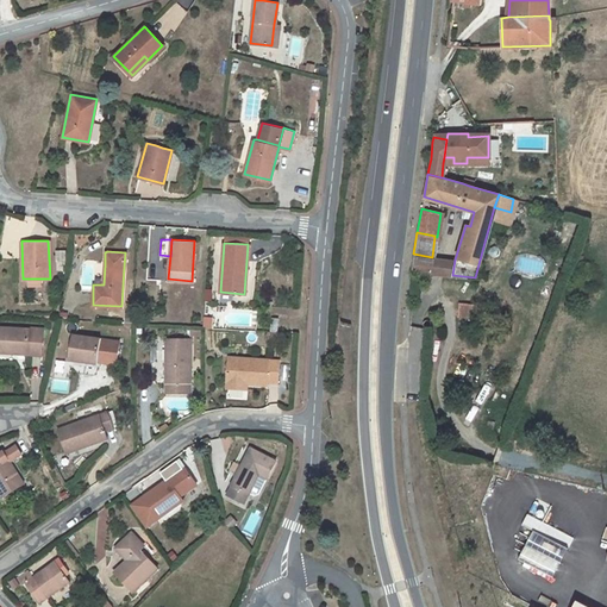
[(413,254),(411,269),(430,271),(432,257),(413,254)]
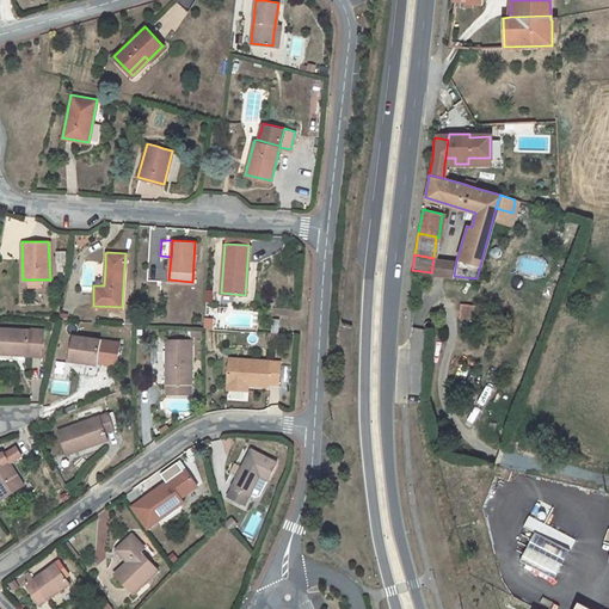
[(434,258),(431,272),(454,276),(456,260),(434,258)]
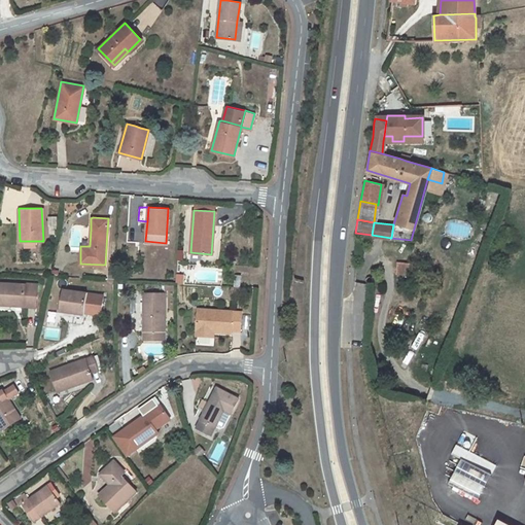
[(417,265),(396,261),(395,272),(417,275),(417,265)]
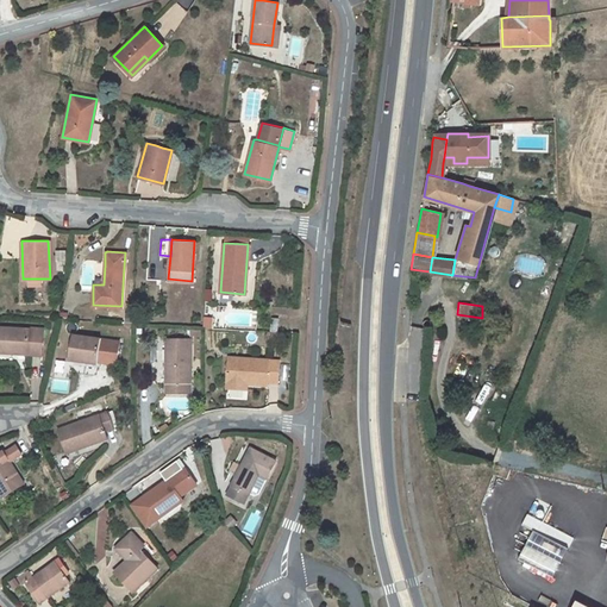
[(42,329),(0,325),(0,351),(39,355),(42,329)]
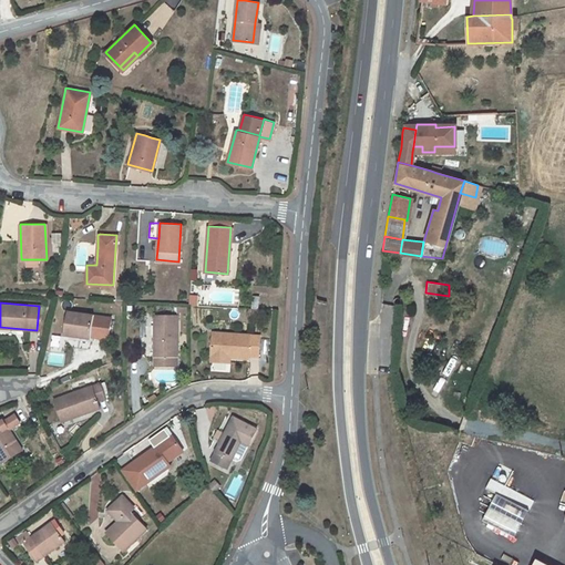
[(93,314),(65,310),(63,335),(90,339),(90,336),(93,315),(93,314)]
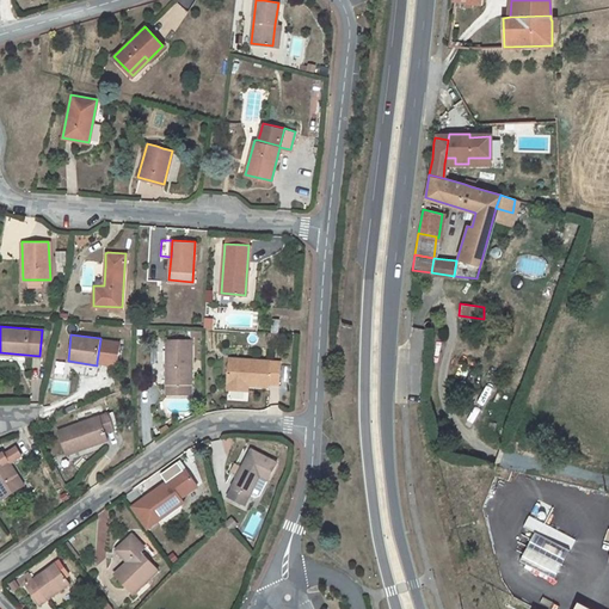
[(168,356),(166,356),(166,392),(191,393),(191,369),(191,339),(165,338),(166,351),(168,351),(168,356)]
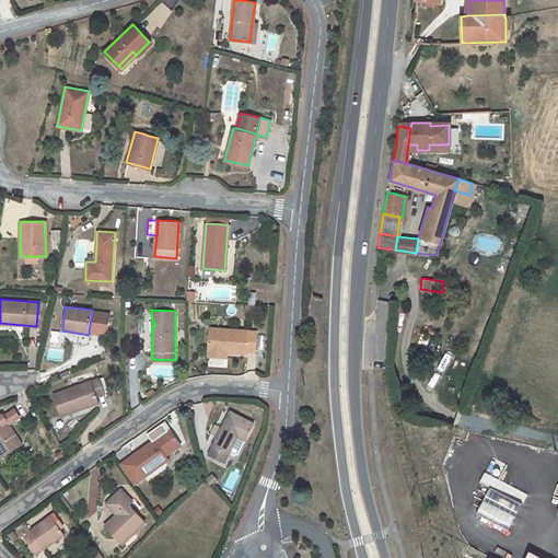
[(109,313),(92,311),(89,332),(106,335),(109,313)]
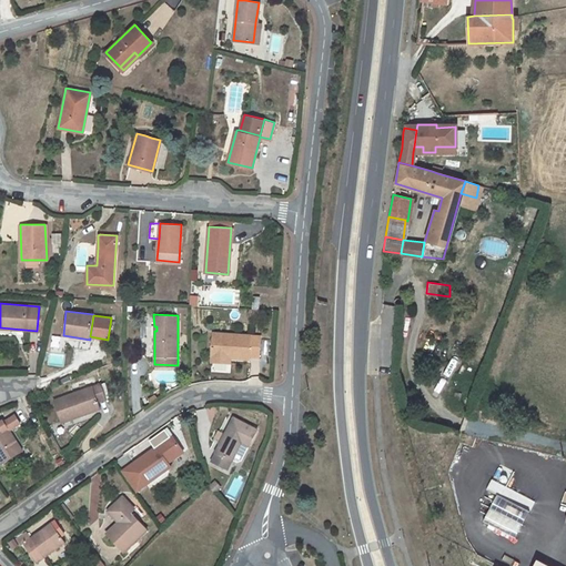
[(259,336),(212,332),(211,354),(230,356),(250,357),(250,355),(258,355),(259,336)]
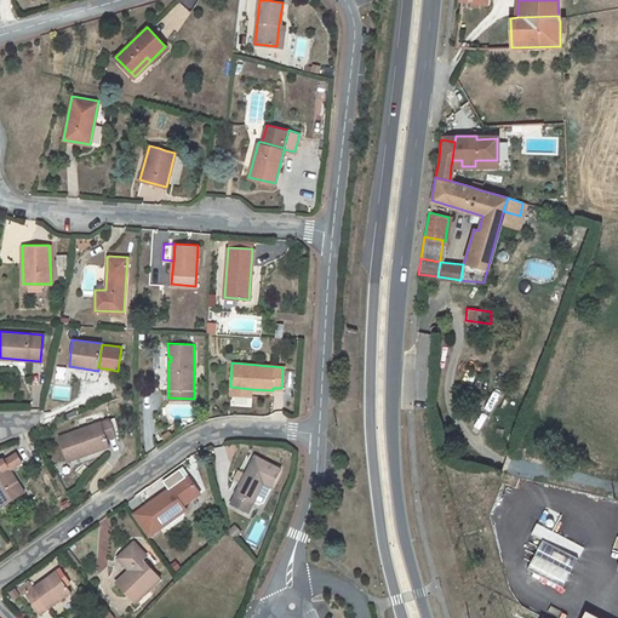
[(66,461),(79,456),(78,453),(81,451),(83,455),(109,446),(107,438),(114,435),(108,418),(57,436),(66,461)]
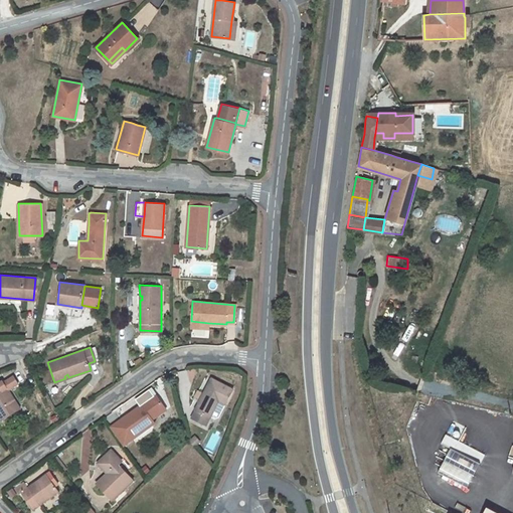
[(0,416),(1,418),(19,407),(6,388),(16,382),(12,375),(2,382),(1,380),(0,380),(0,416)]
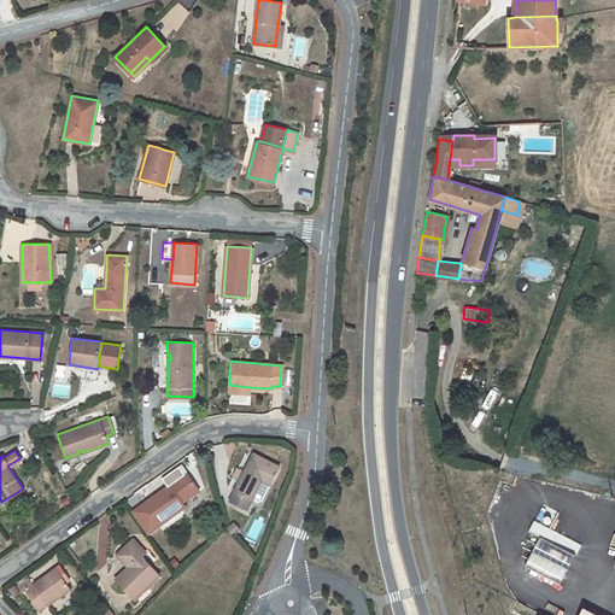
[(230,499),(246,508),(251,498),(262,478),(270,481),(277,466),(252,452),(244,470),(239,480),(230,499)]
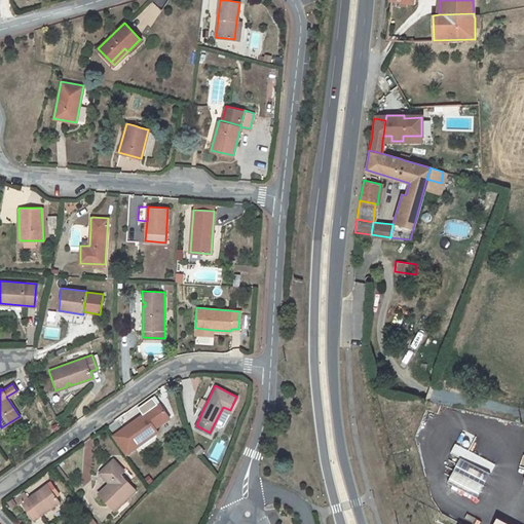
[(138,407),(143,414),(157,404),(152,397),(138,407)]
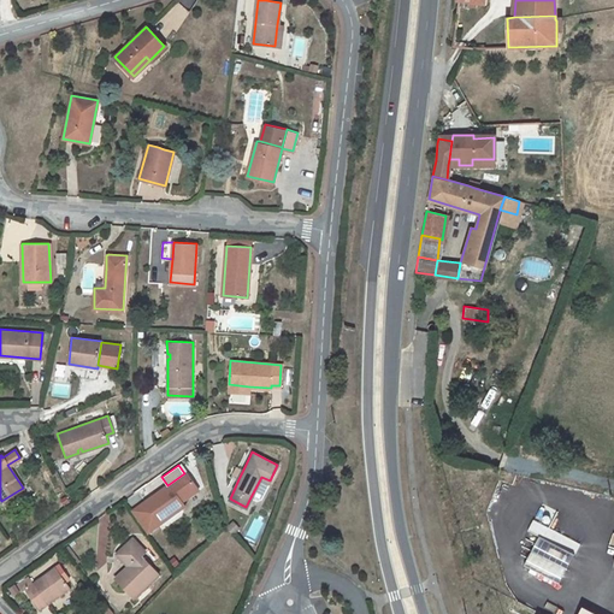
[(231,476),(238,479),(243,470),(236,466),(231,476)]
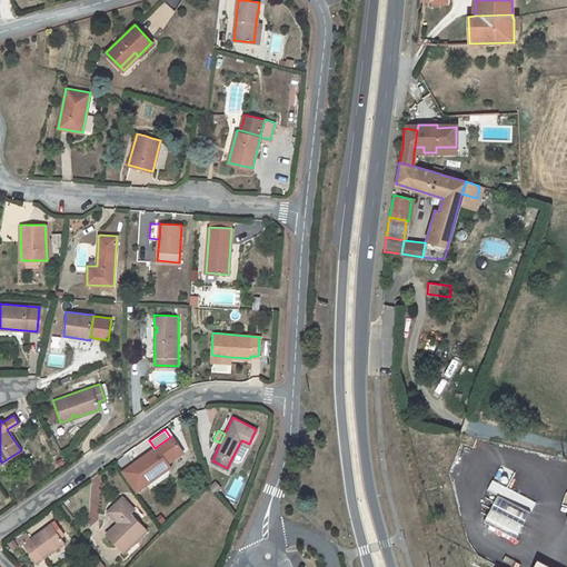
[(169,457),(171,459),(171,460),(183,451),(171,436),(170,437),(155,448),(122,470),(138,490),(170,467),(168,463),(167,461),(166,460),(169,457)]
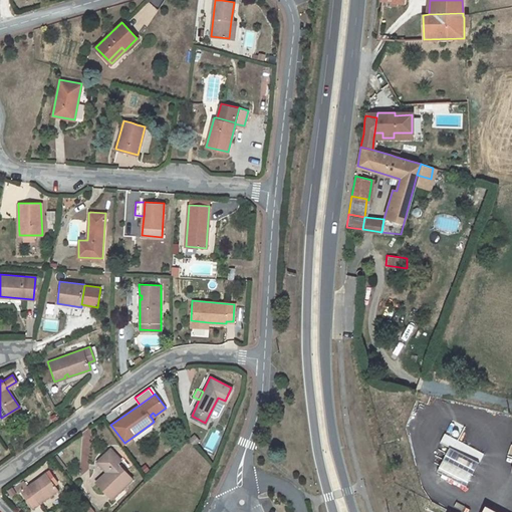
[(225,401),(218,398),(209,415),(214,417),(217,416),(225,401)]
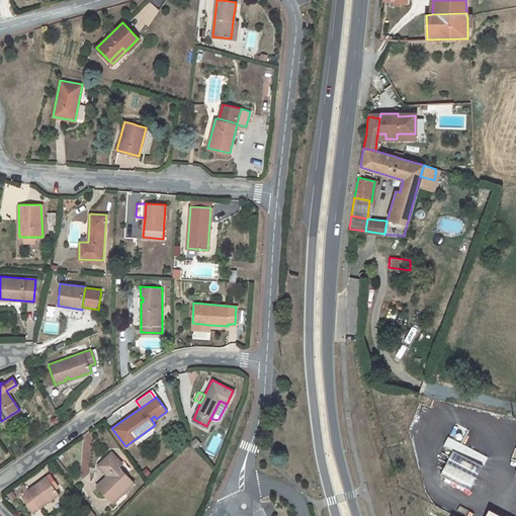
[(107,476),(96,486),(112,502),(133,482),(117,465),(120,462),(110,452),(101,460),(106,465),(102,469),(107,476)]
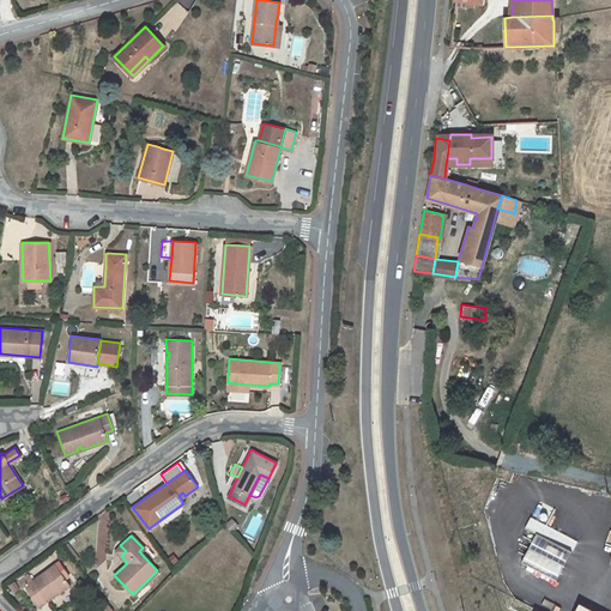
[(126,551),(120,545),(115,550),(121,556),(126,551)]
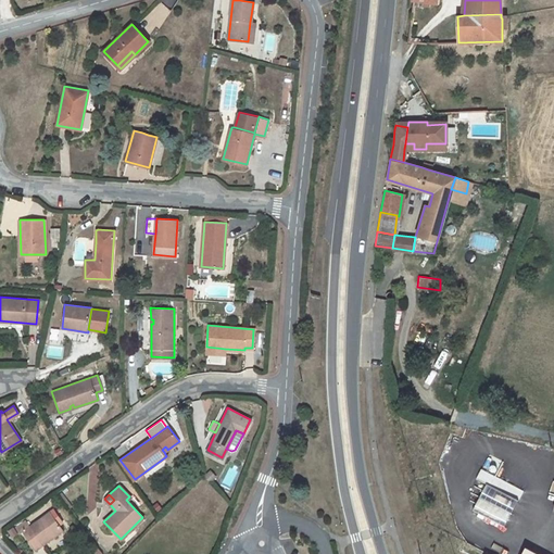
[(42,516),(38,510),(24,520),(28,526),(42,516)]
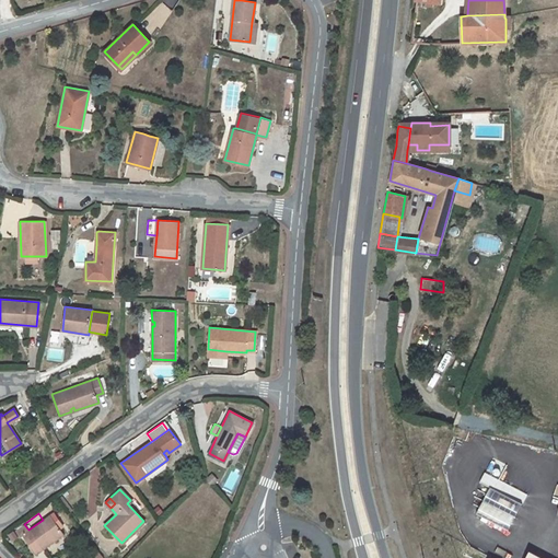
[(43,520),(28,530),(24,524),(14,531),(19,536),(21,535),(35,554),(64,533),(49,514),(43,520)]
